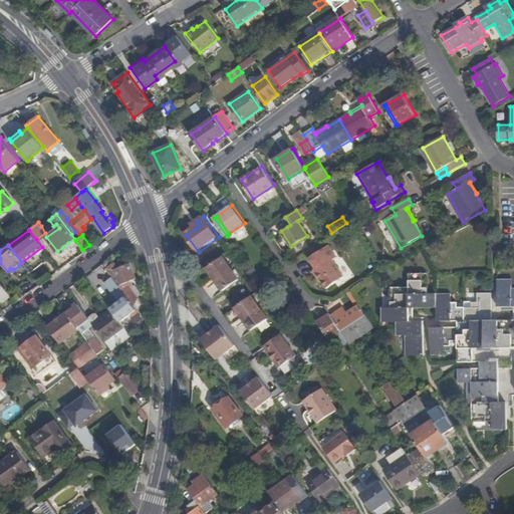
[(328,245),(309,258),(316,267),(317,267),(319,270),(312,274),(318,282),(319,281),(324,289),(344,277),(332,260),(336,257),(328,245)]
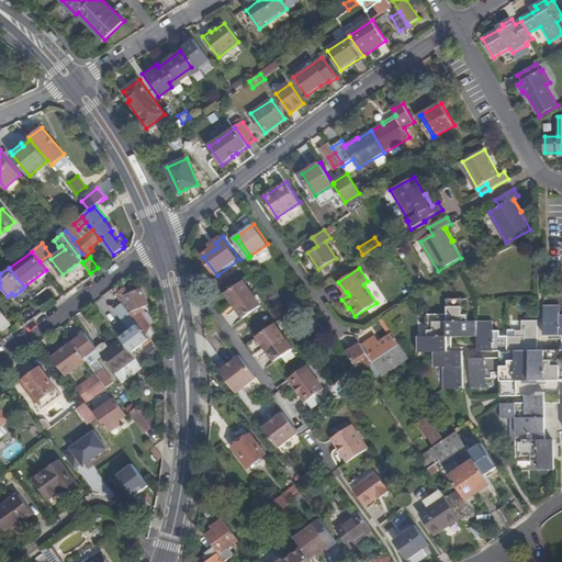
[(239,306),(236,308),(244,319),(261,305),(244,281),(225,294),(234,305),(237,303),(239,306)]
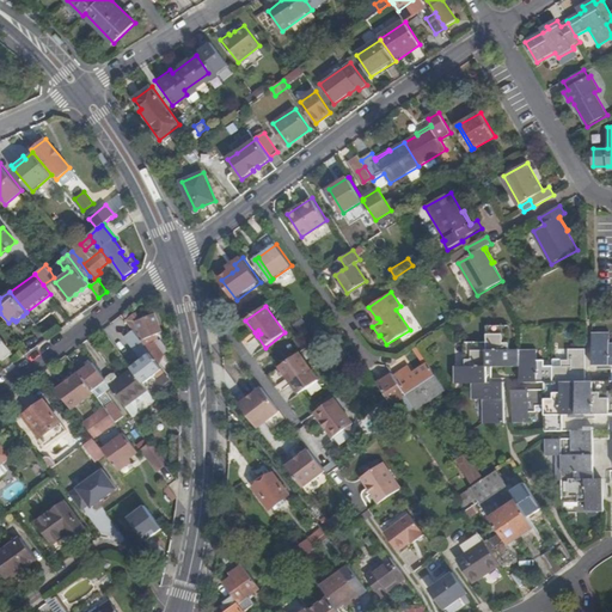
[(158,340),(155,334),(145,338),(138,322),(140,320),(136,313),(127,320),(134,330),(151,353),(160,365),(164,355),(155,341),(158,340)]
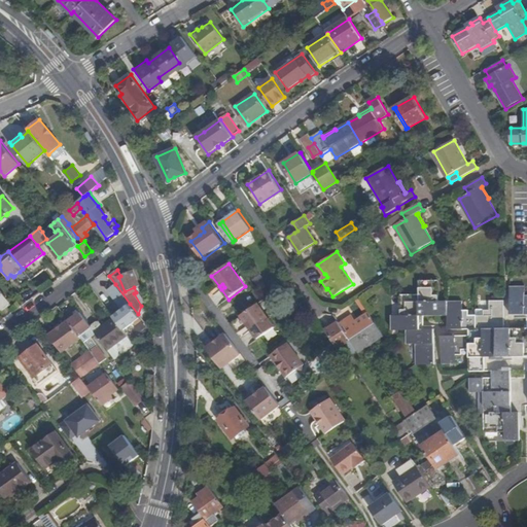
[(133,271),(120,276),(118,277),(125,291),(134,287),(139,285),(133,271)]
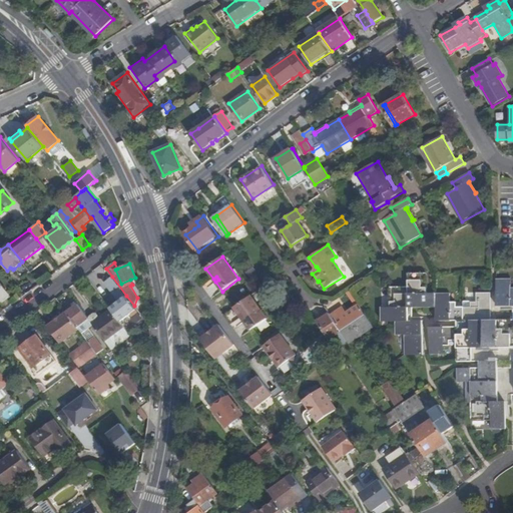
[(251,265),(245,269),(249,276),(257,271),(251,265)]
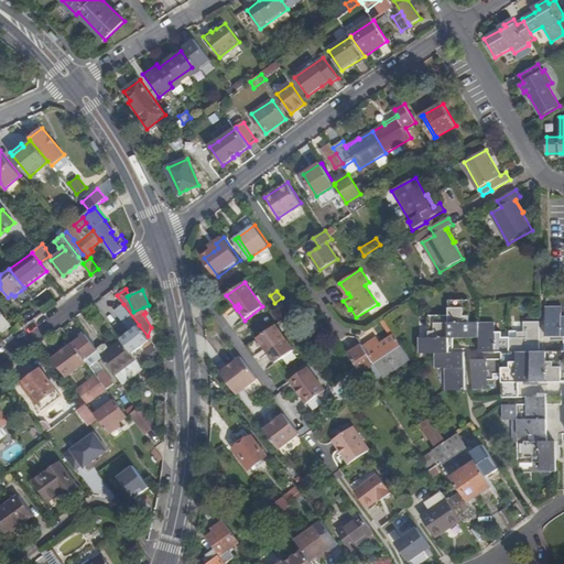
[(562,351),(540,351),(534,351),(534,347),(540,347),(540,322),(523,322),(523,332),(522,332),(518,333),(517,338),(510,338),(502,338),(502,333),(495,333),(495,323),(469,323),(469,315),(464,315),(464,300),(448,300),(448,315),(435,315),(435,331),(430,331),(429,337),(420,337),(419,354),(434,354),(434,368),(445,368),(445,375),(451,375),(451,389),(465,390),(465,365),(465,356),(462,356),(462,351),(454,351),(449,351),(449,333),(454,333),(454,337),(480,337),(480,348),(485,348),(485,351),(502,353),(502,359),(477,359),(477,362),(473,362),(472,389),(488,389),(488,380),(495,380),(495,373),(502,373),(502,380),(502,397),(532,398),(532,403),(532,404),(532,409),(529,409),(529,404),(502,404),(502,420),(508,420),(512,420),(512,426),(519,426),(519,443),(518,443),(518,456),(533,456),(533,462),(540,462),(540,472),(556,472),(556,446),(551,446),(551,442),(556,442),(563,442),(563,434),(563,316),(563,317),(562,317),(562,306),(546,306),(546,333),(551,333),(551,337),(563,336),(563,365),(562,366),(562,351)]
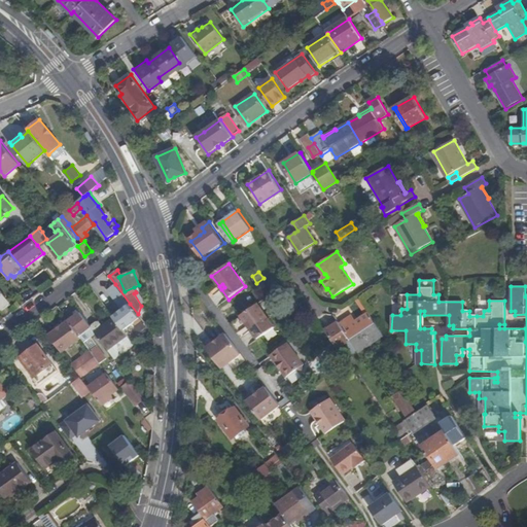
[(135,321),(140,317),(129,304),(130,304),(115,284),(109,289),(124,309),(113,316),(115,318),(124,329),(135,321)]
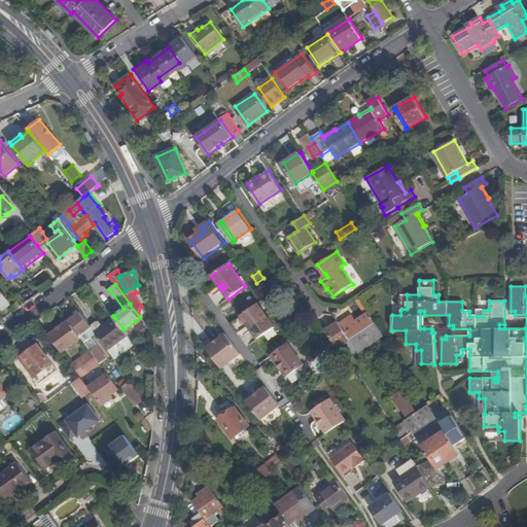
[(0,305),(1,307),(9,302),(3,294),(0,295),(0,305)]
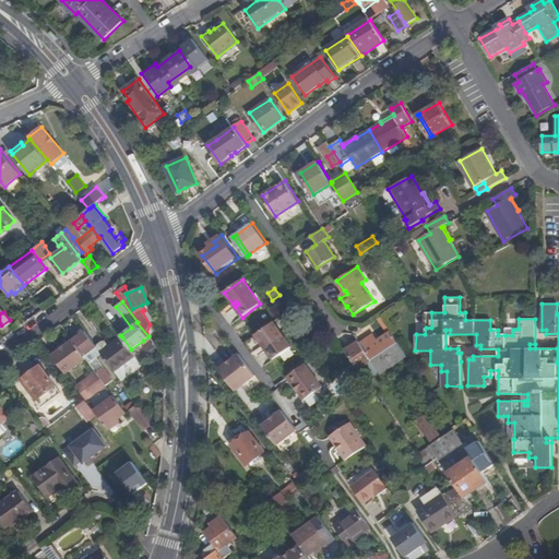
[(1,325),(0,326),(0,342),(14,332),(18,330),(12,323),(10,320),(1,325)]
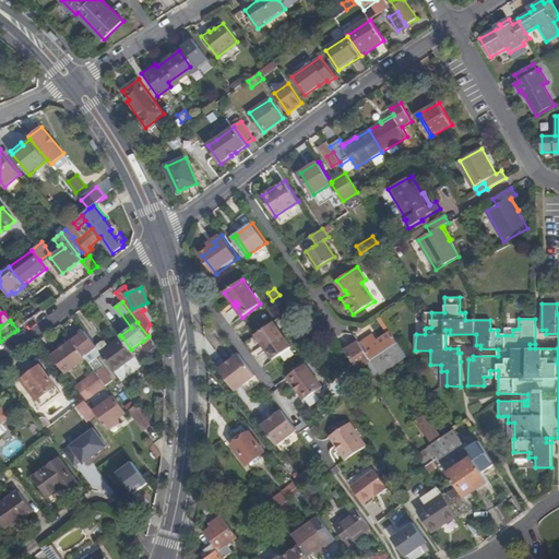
[(269,346),(265,349),(273,359),(290,346),(273,322),(256,335),(263,346),(266,343),(269,346)]
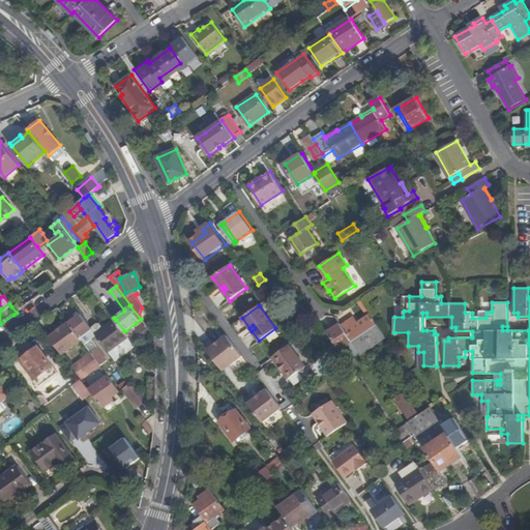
[(81,314),(69,323),(80,337),(92,329),(81,314)]
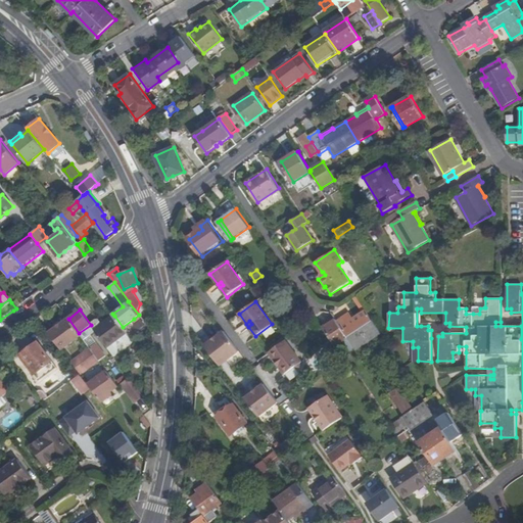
[(372,320),(366,311),(354,318),(361,327),(372,320)]
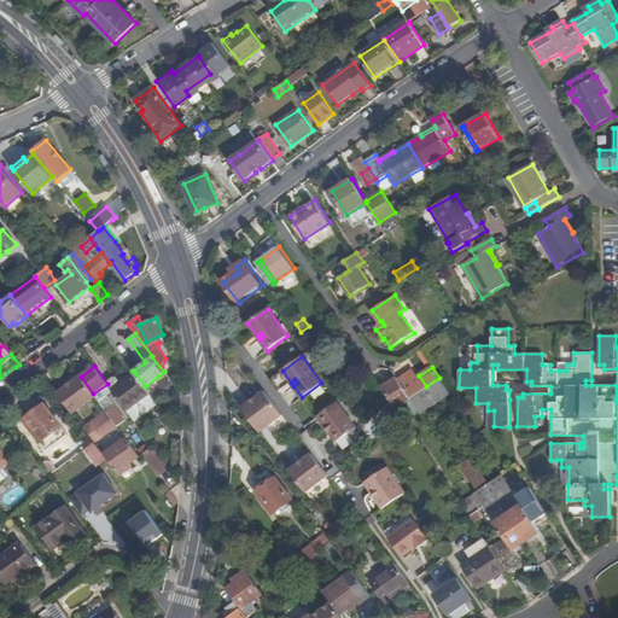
[(398,379),(412,398),(426,386),(419,375),(414,368),(398,379)]
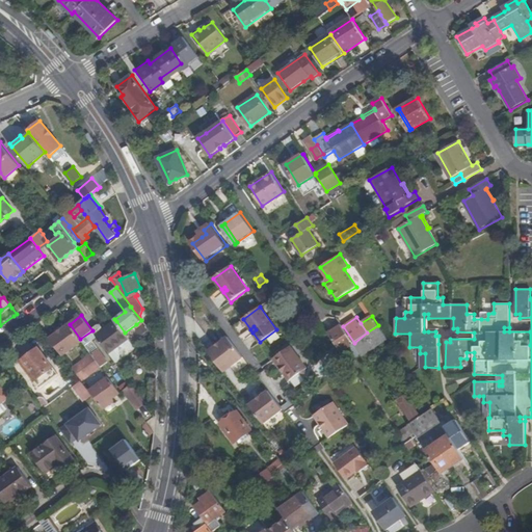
[(109,353),(129,339),(125,333),(116,321),(104,330),(100,325),(97,325),(92,328),(92,330),(109,353)]
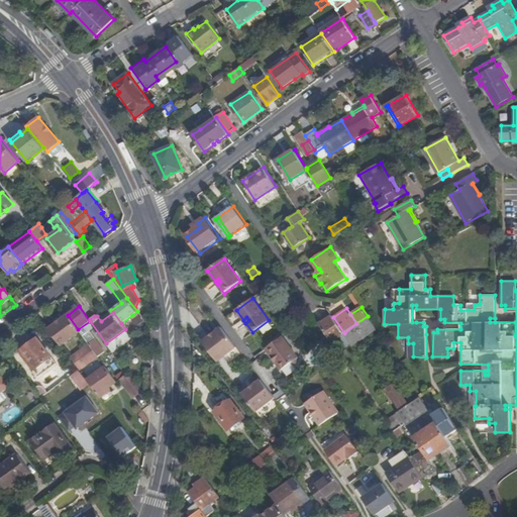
[(61,346),(80,331),(78,329),(68,315),(67,314),(47,328),(61,346)]
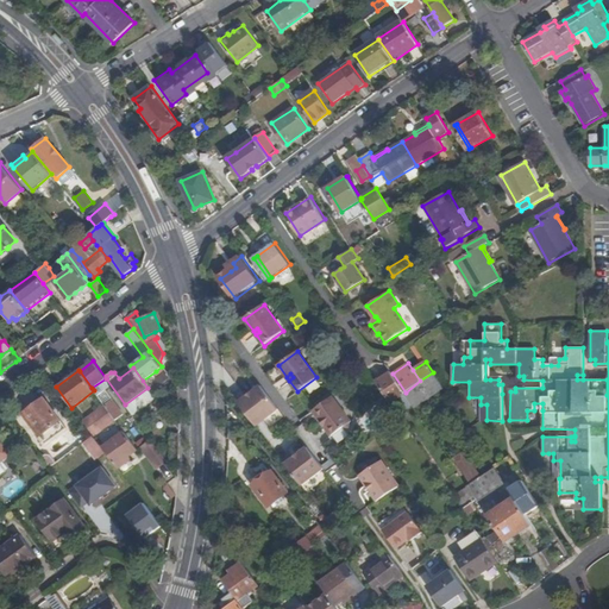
[(413,403),(406,393),(393,374),(391,371),(377,380),(391,401),(400,396),(407,408),(413,403)]
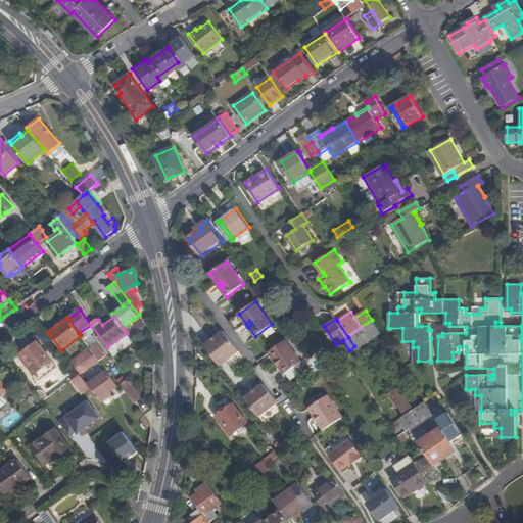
[(380,332),(372,320),(361,327),(369,339),(380,332)]
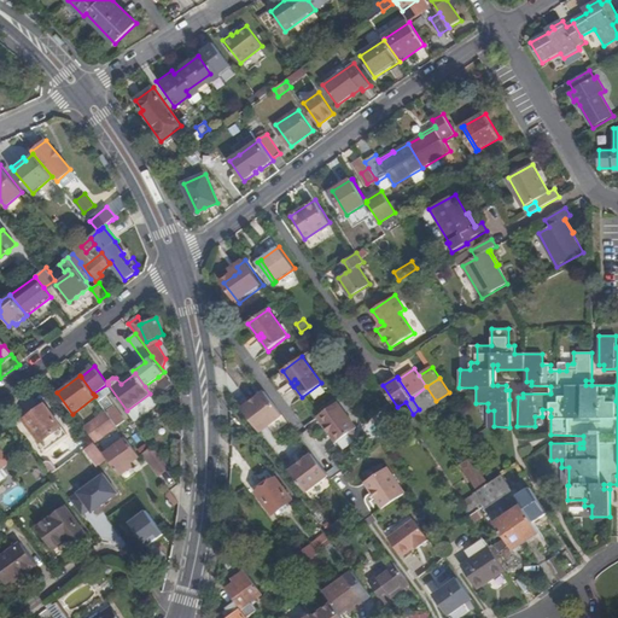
[(426,386),(412,398),(419,409),(420,412),(430,406),(436,402),(436,401),(426,386)]
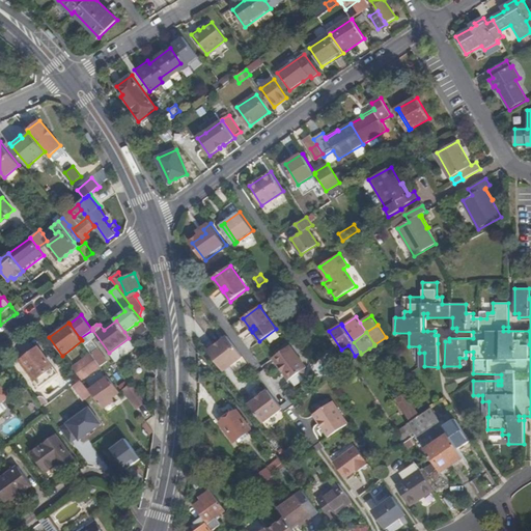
[(227,336),(208,351),(224,371),(243,357),(227,336)]
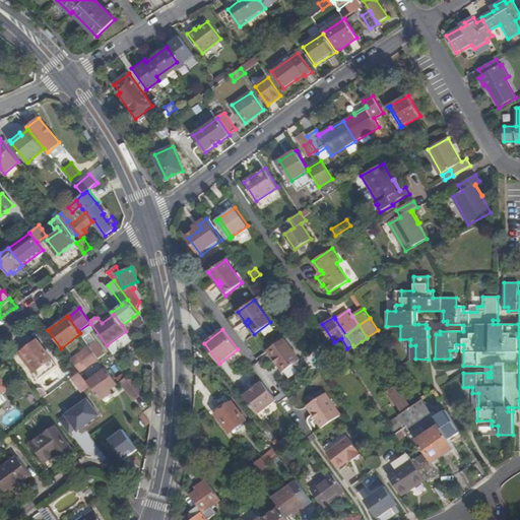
[(300,360),(284,338),(269,349),(273,355),(271,356),(283,373),(294,365),(299,365),(299,361),(300,360)]
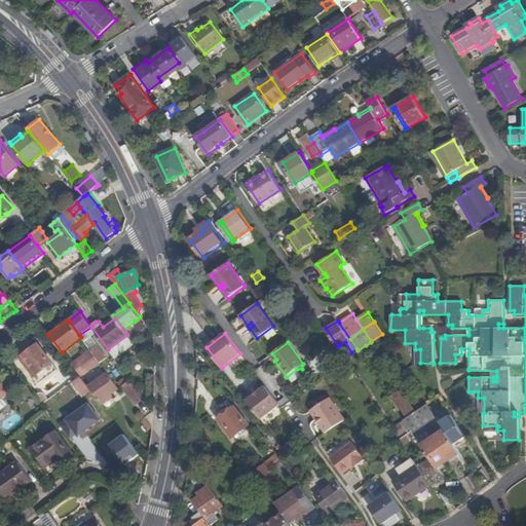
[(52,363),(53,363),(39,343),(38,344),(52,363)]
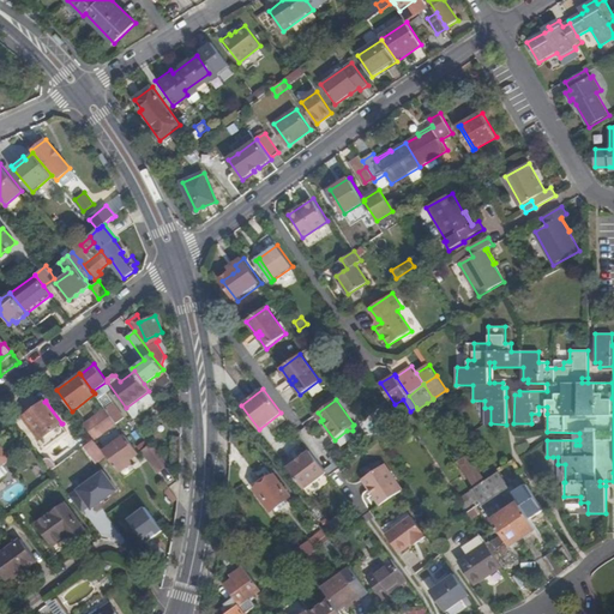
[(43,437),(61,423),(44,402),(26,415),(43,437)]
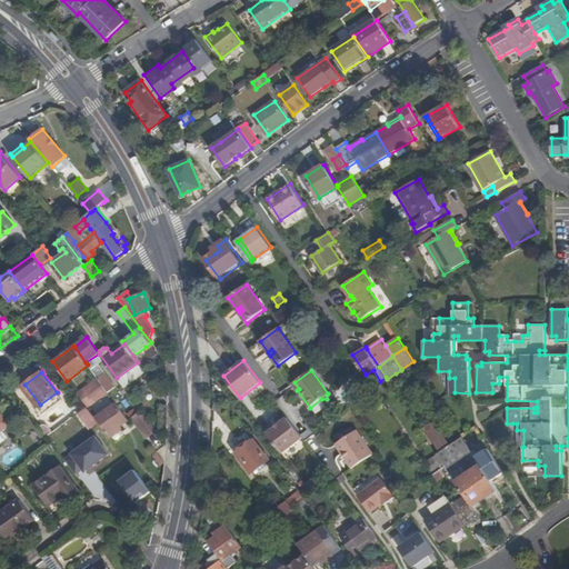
[(98,378),(108,392),(116,387),(105,373),(98,378)]
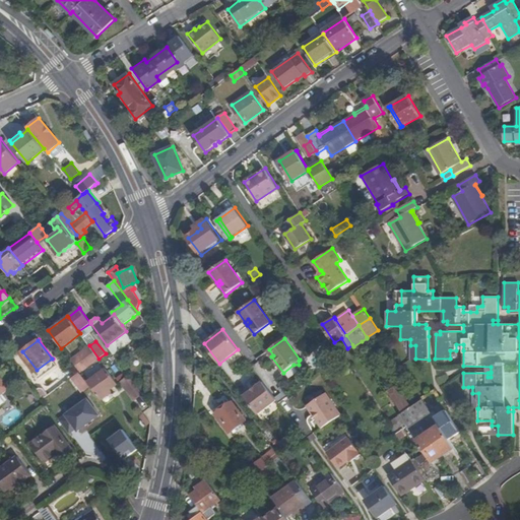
[(89,345),(78,354),(87,367),(99,359),(89,345)]
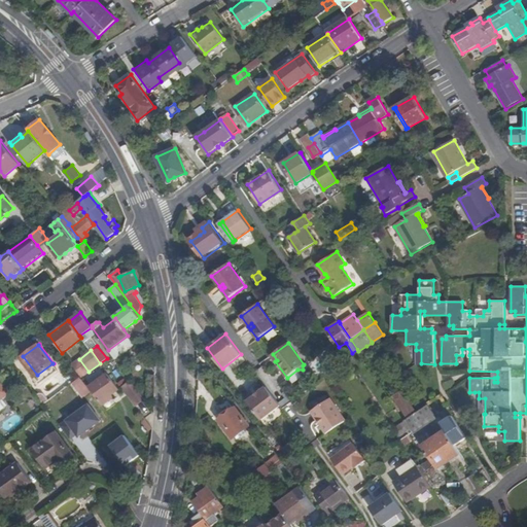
[(79,359),(71,365),(81,378),(89,372),(79,359)]
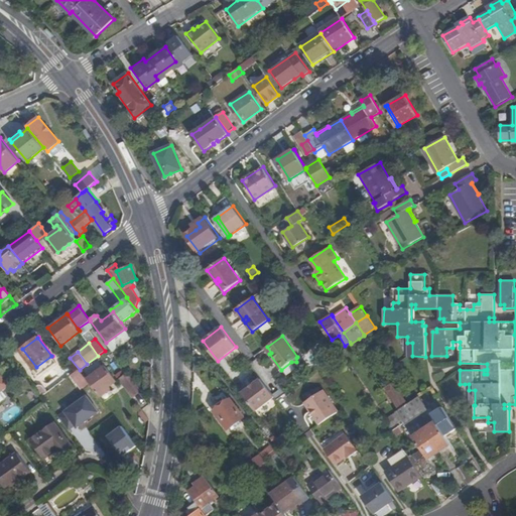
[(105,366),(87,379),(98,394),(116,381),(105,366)]
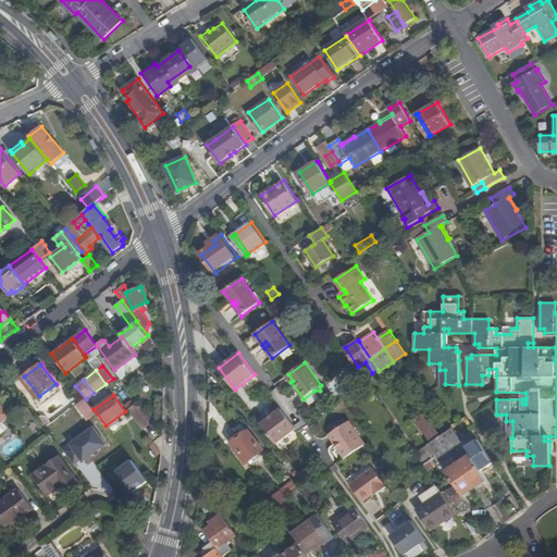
[(76,405),(88,421),(96,416),(85,398),(76,405)]
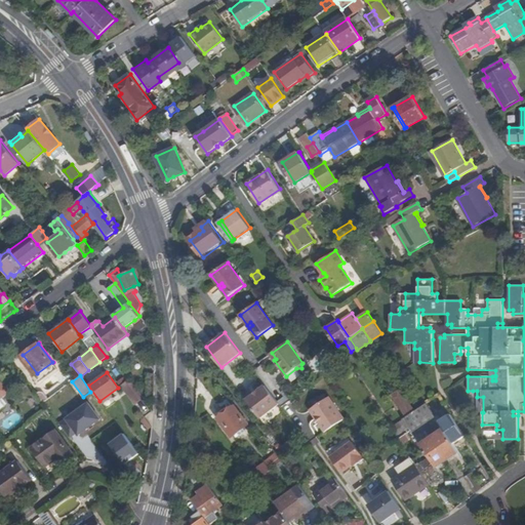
[(0,403),(3,401),(0,398),(8,392),(0,379),(0,403)]
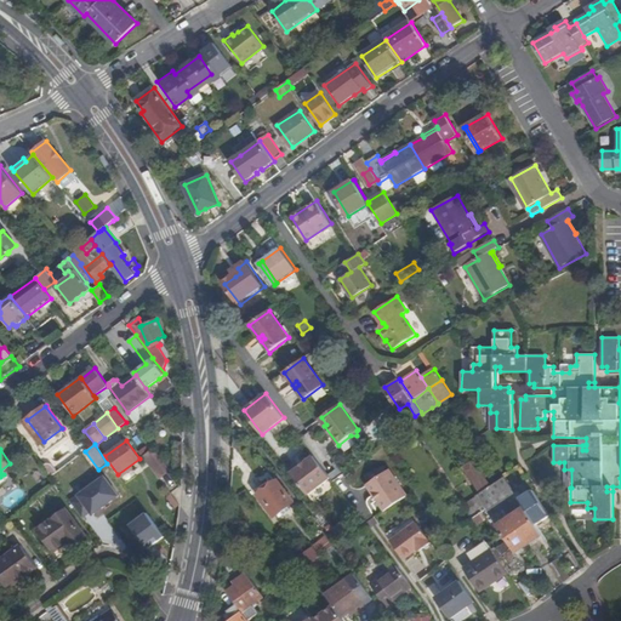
[(143,456),(160,479),(170,472),(153,449),(143,456)]
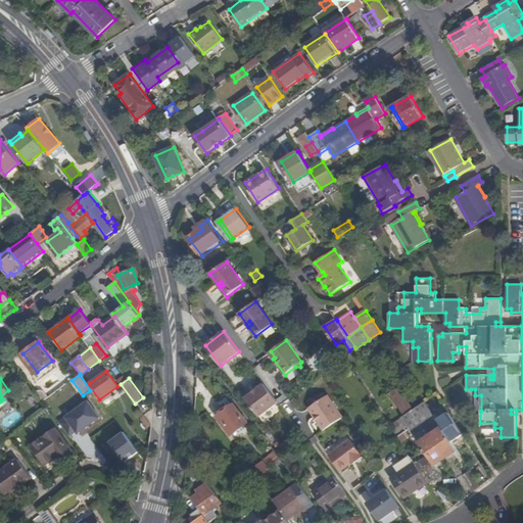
[(278,402),(265,384),(246,398),(259,416),(278,402)]
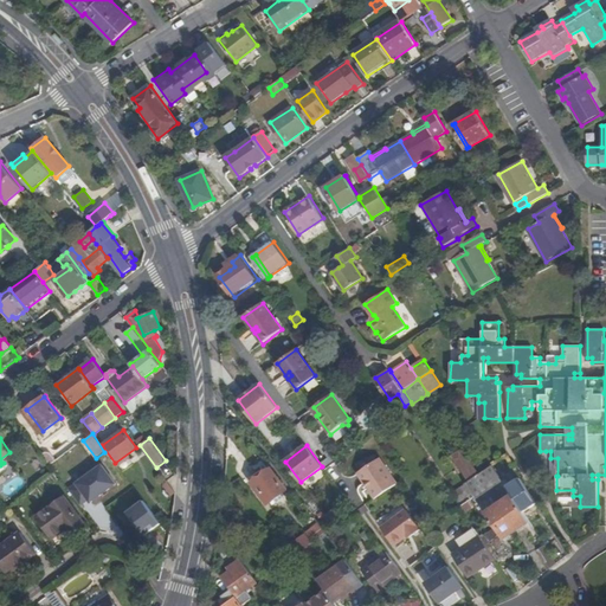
[(450,455),(468,481),(478,474),(461,447),(450,455)]
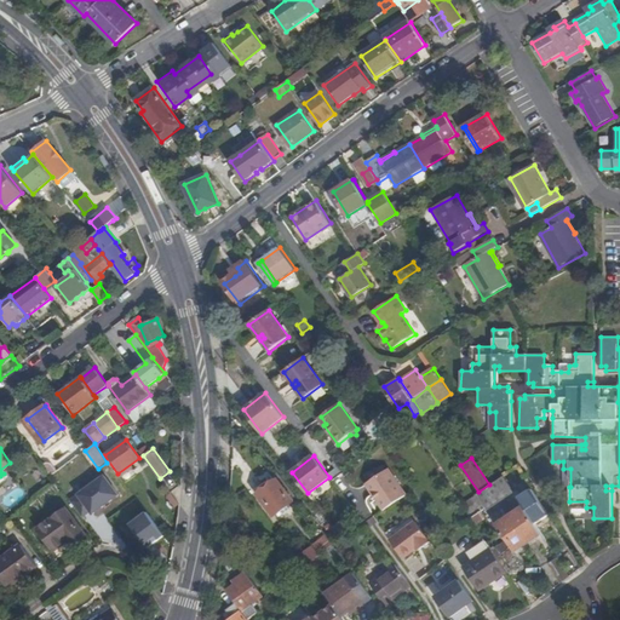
[(389,470),(383,474),(401,499),(407,495),(389,470)]
